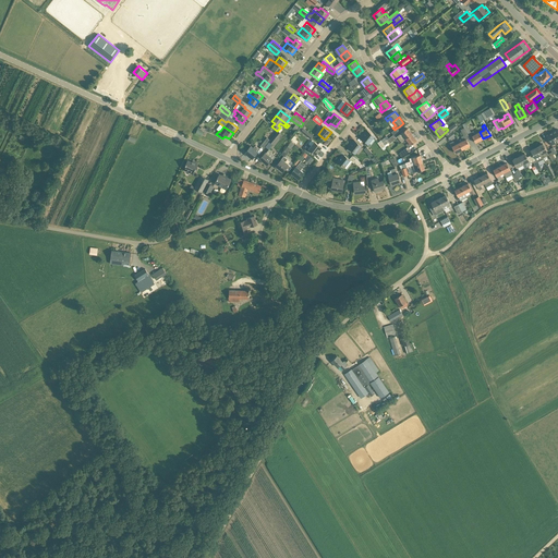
[(301,131),(305,134),(311,138),(313,135),(304,128),(301,131)]
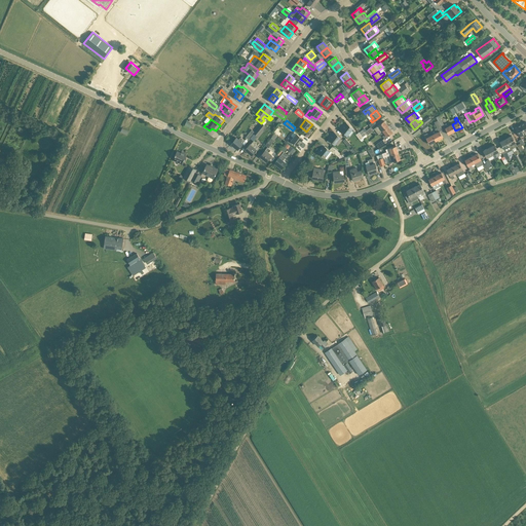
[(437,133),(433,135),(437,141),(443,137),(440,132),(442,129),(437,120),(434,122),(437,127),(434,128),(436,132),(437,132),(437,133)]
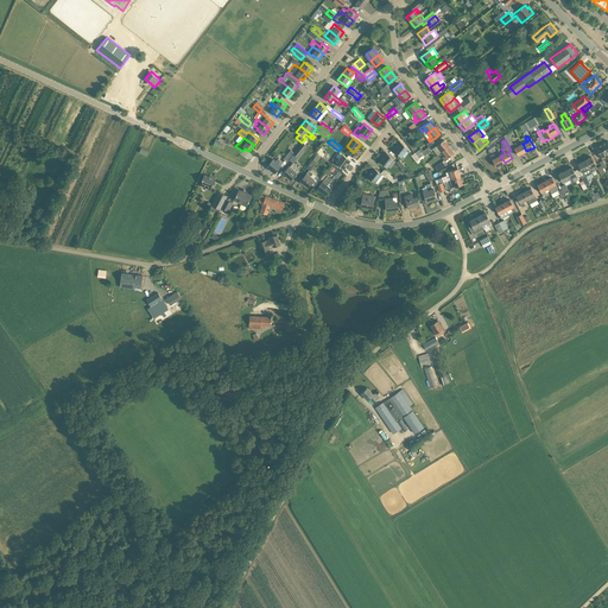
[(438,156),(443,151),(449,146),(444,140),(437,145),(434,149),(438,156)]
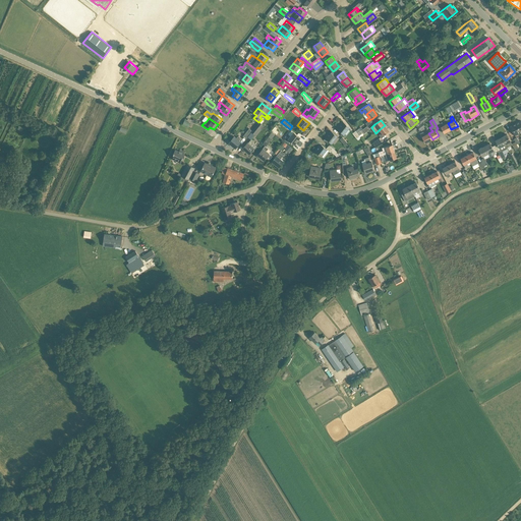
[(338,128),(344,133),(349,127),(343,121),(338,128)]
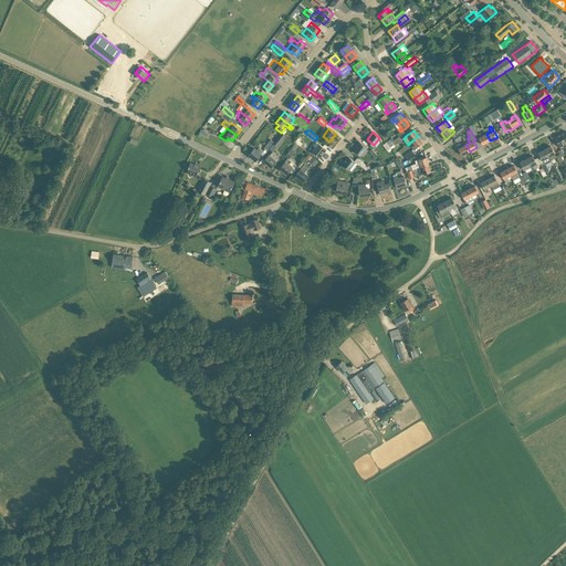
[(274,143),(270,148),(273,152),(270,155),(264,160),(271,167),(274,163),(275,163),(276,163),(279,159),(274,155),(276,154),(273,150),(278,146),(279,147),(284,140),(286,137),(285,136),(285,135),(282,133),(274,143)]
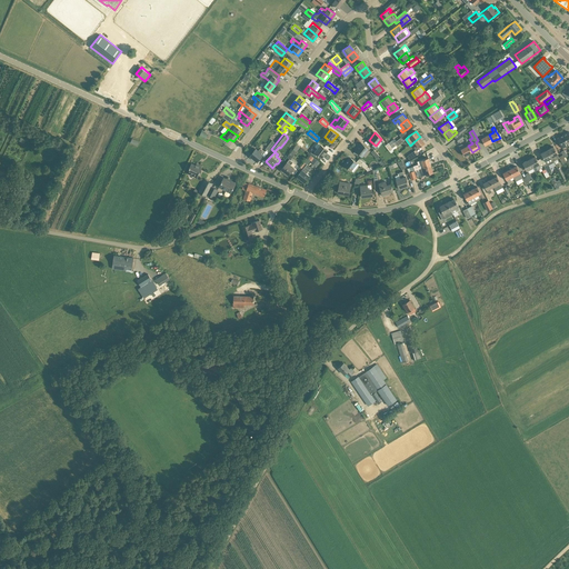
[(492,141),(489,135),(485,137),(482,133),(480,135),(482,138),(481,139),(485,146),(492,141)]
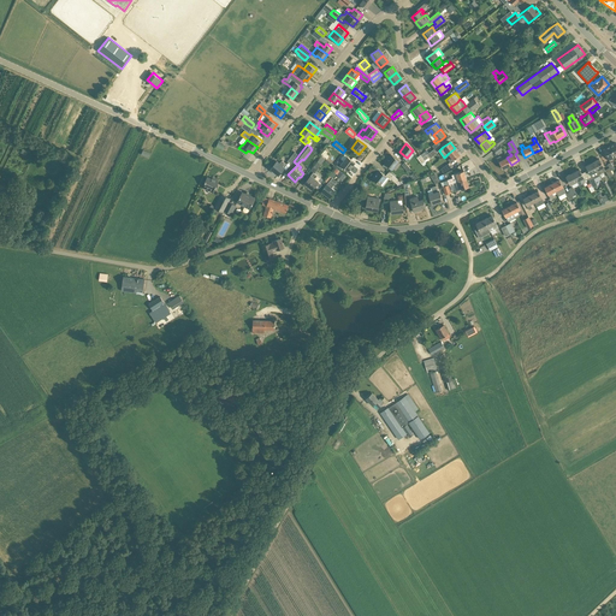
[(615,157),(610,147),(604,149),(609,160),(615,157)]
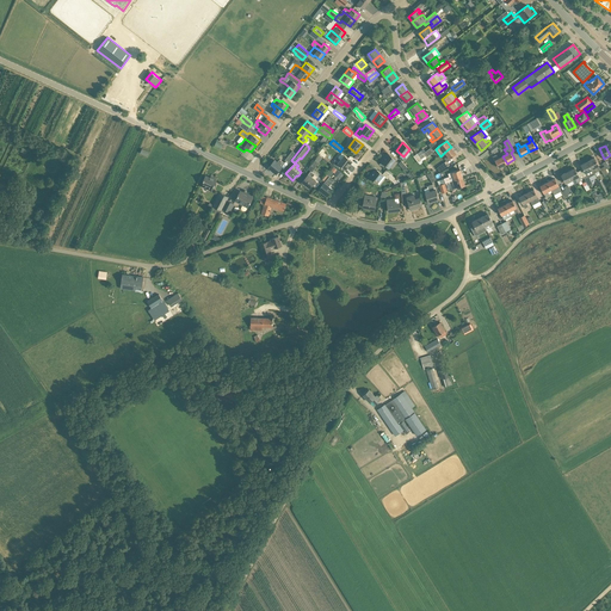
[(451,147),(445,152),(448,155),(444,159),(446,161),(450,158),(450,159),(456,154),(451,147)]
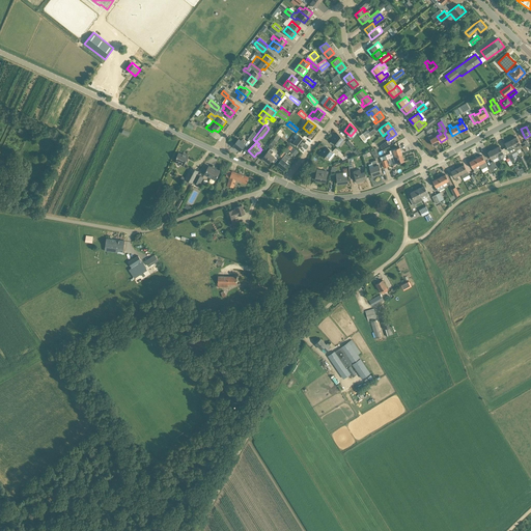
[(254,131),(249,138),(252,141),(253,139),(257,134),(254,131)]
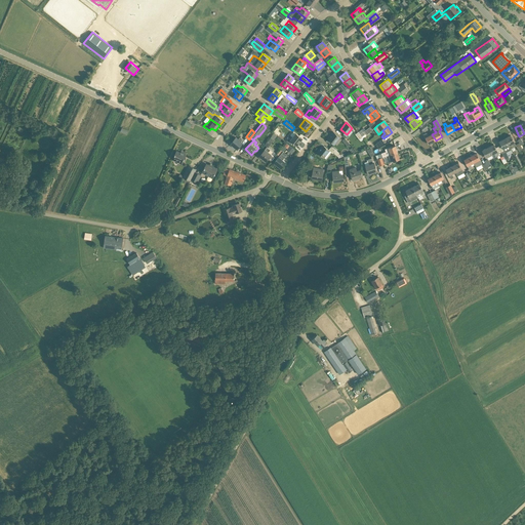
[(293,142),(297,146),(303,138),(294,131),(293,133),(292,133),(291,134),(291,135),(293,137),(291,139),(289,137),(286,140),(291,145),(293,142)]
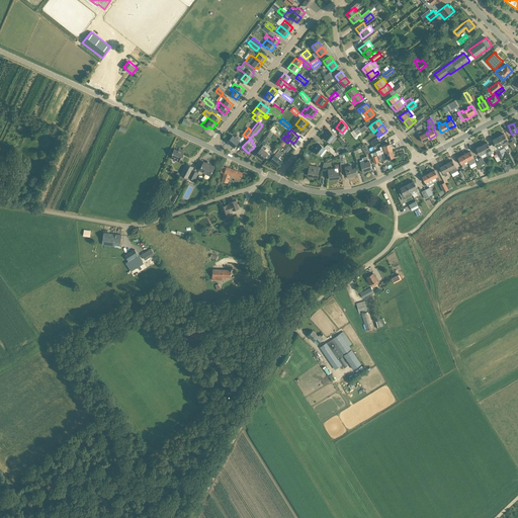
[(324,137),(330,142),(335,136),(335,135),(329,130),(324,137)]
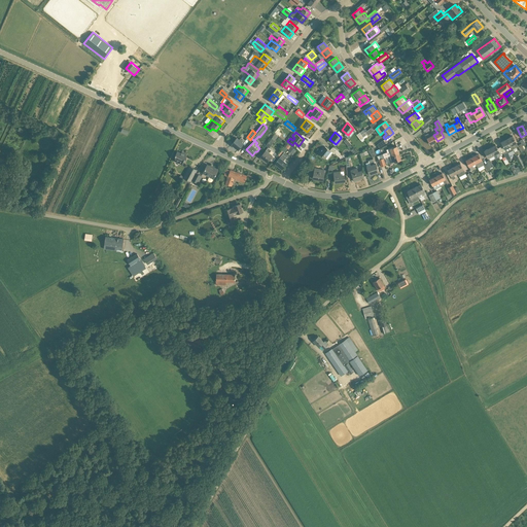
[(269,142),(272,145),(279,136),(276,133),(269,142)]
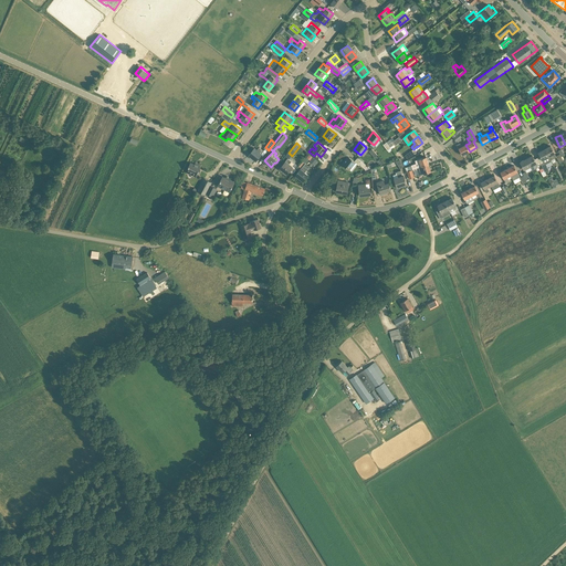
[(470,152),(465,145),(462,147),(460,143),(457,145),(459,148),(462,155),(470,152)]
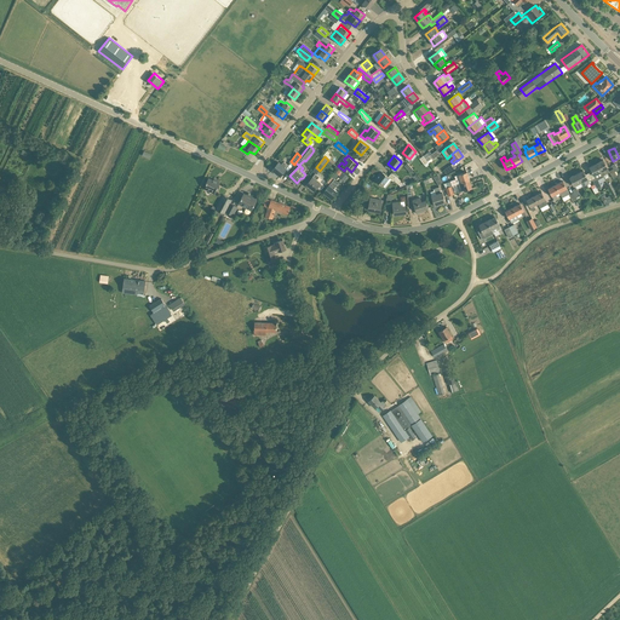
[(603,160),(597,164),(603,176),(609,172),(609,171),(603,160)]
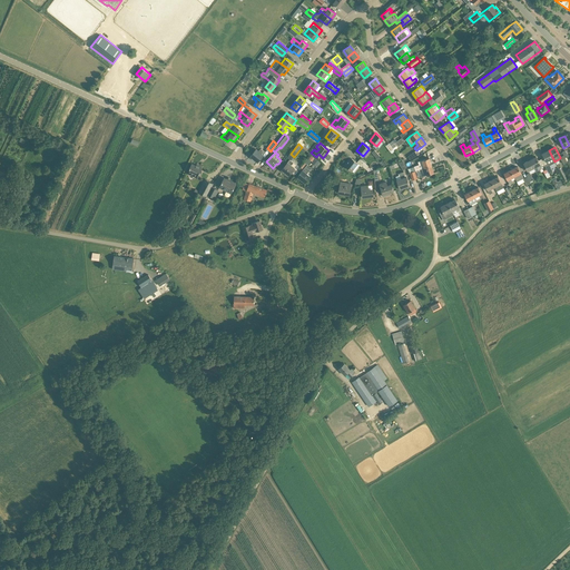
[(251,156),(257,161),(265,151),(261,148),(258,151),(256,149),(251,156)]
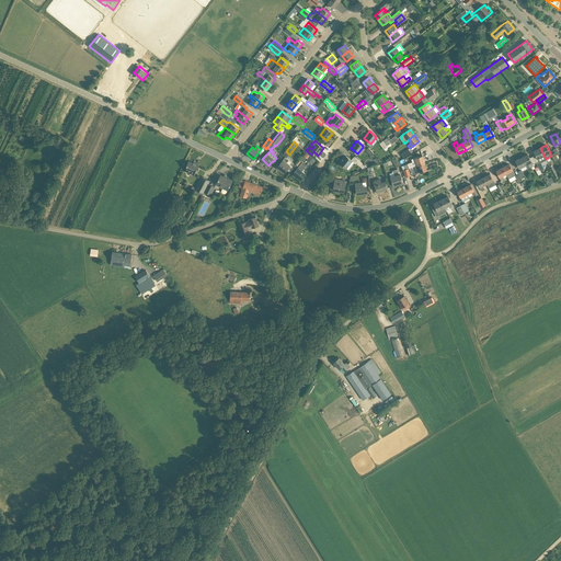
[(540,148),(534,151),(536,155),(539,161),(540,162),(546,160),(546,159),(540,148)]
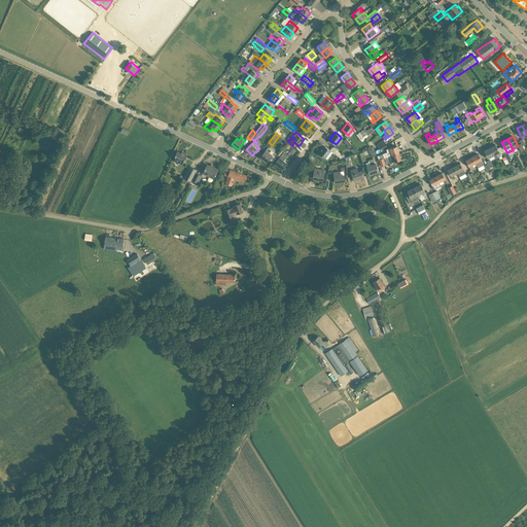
[(376,144),(379,148),(385,143),(383,140),(376,144)]
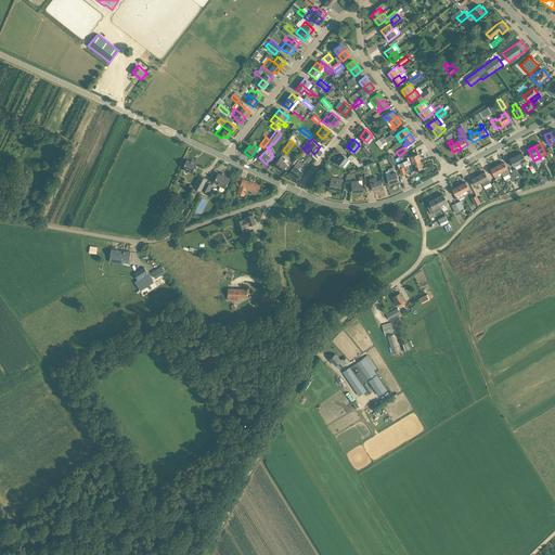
[(300,155),(311,163),(313,158),(304,151),(300,155)]
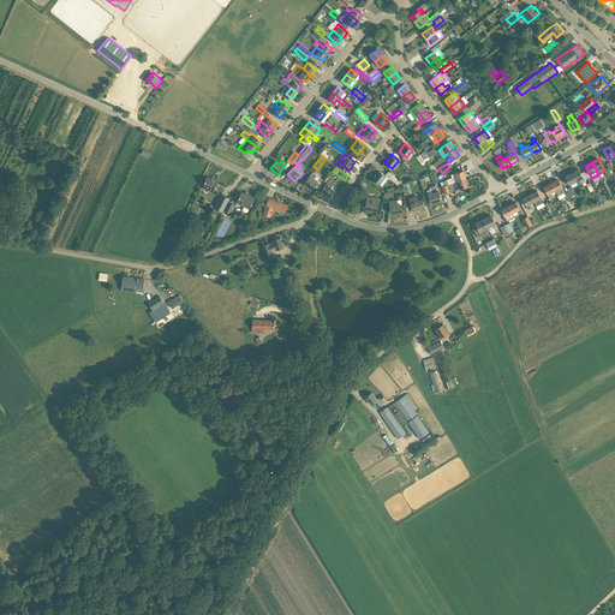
[(579,168),(572,172),(577,181),(578,185),(586,181),(585,179),(584,180),(583,178),(580,173),(579,168)]
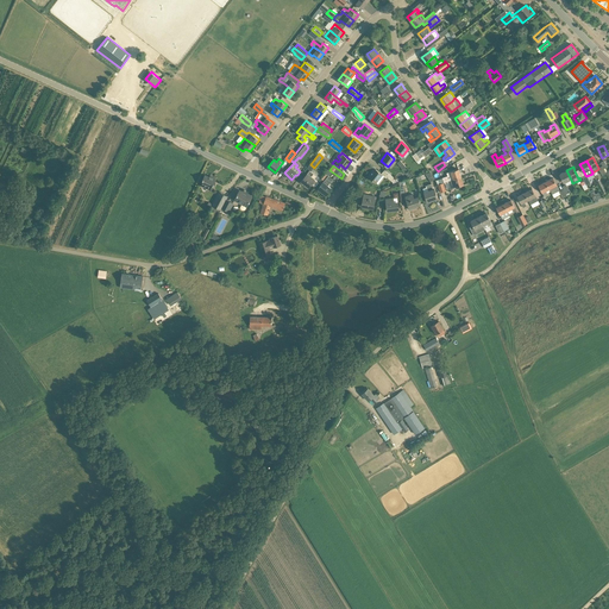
[(375,168),(368,176),(376,182),(382,175),(381,173),(375,168)]
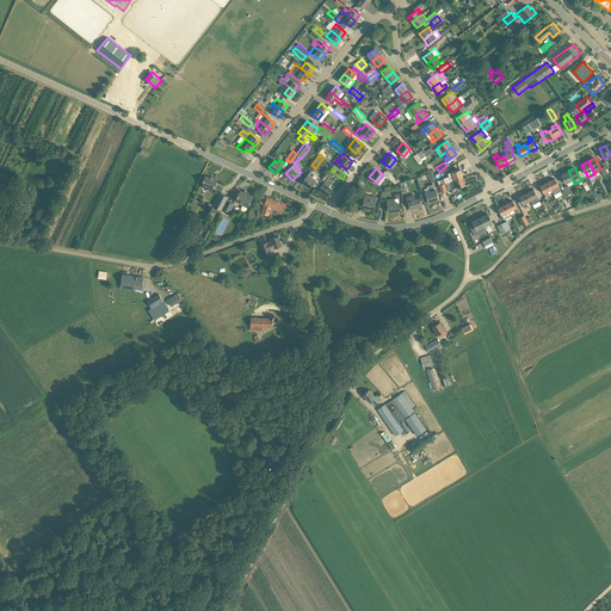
[(449,177),(444,178),(444,179),(445,183),(451,181),(455,180),(463,177),(460,170),(452,172),(449,173),(449,177)]
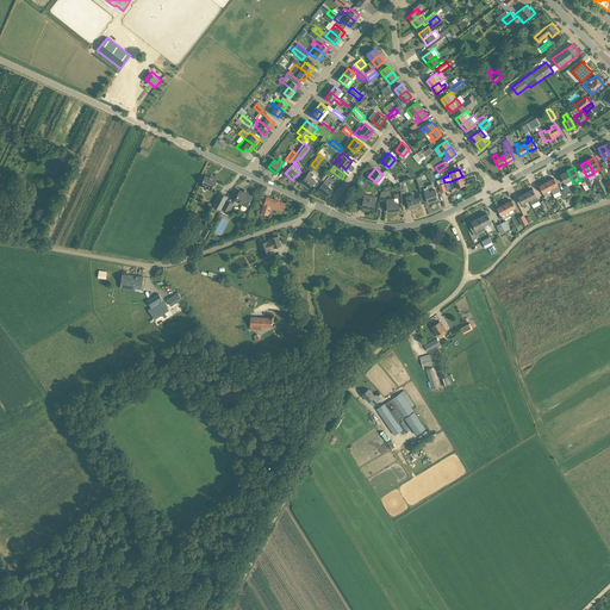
[(302,181),(309,187),(312,184),(315,186),(318,181),(312,176),(315,173),(311,170),(302,181)]
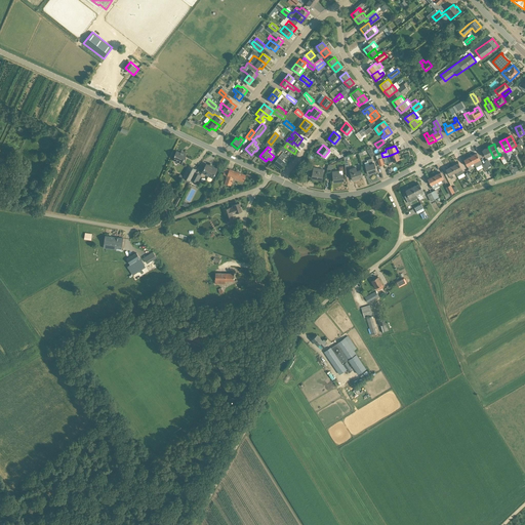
[(488,147),(482,150),(486,157),(492,155),(488,147)]
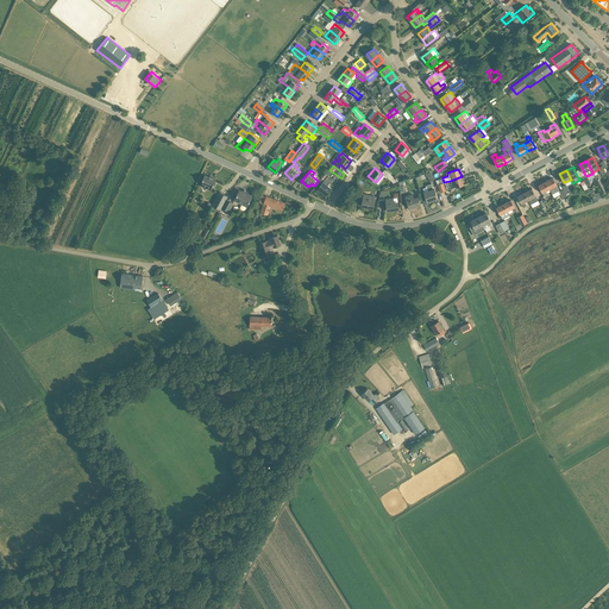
[(201,183),(212,188),(217,179),(213,177),(213,179),(205,175),(201,183)]
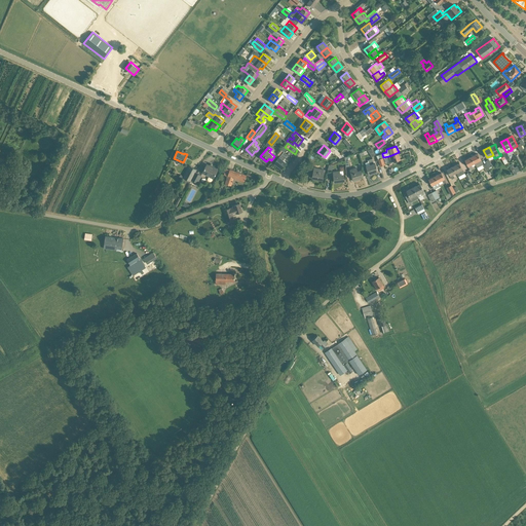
[(391,155),(388,156),(389,159),(390,162),(393,161),(401,159),(399,152),(391,155)]
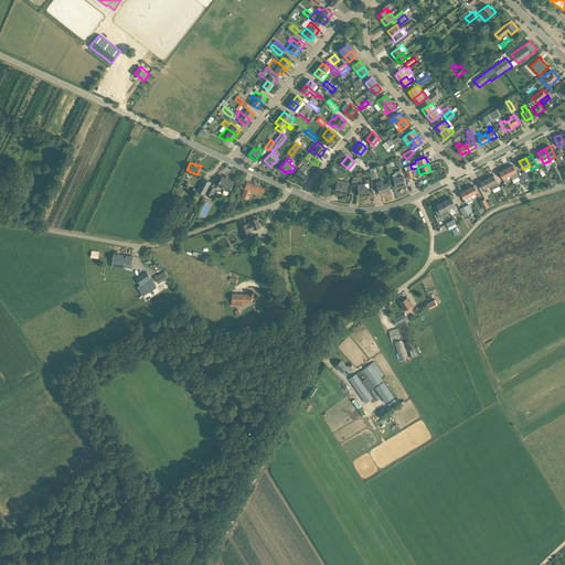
[(513,164),(507,168),(510,174),(512,180),(519,177),(522,183),(525,181),(524,180),(522,176),(520,177),(513,164)]
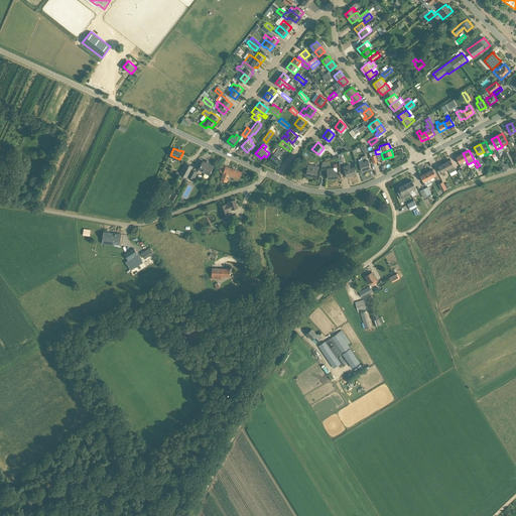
[(278,157),(280,154),(277,151),(269,159),(276,165),(280,159),(278,157)]
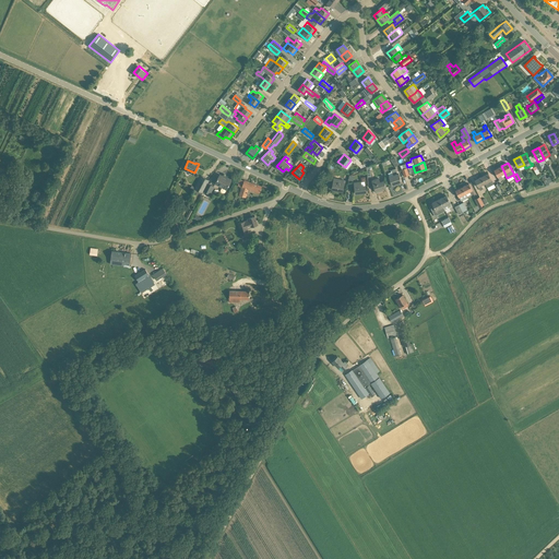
[(504,173),(501,166),(495,170),(498,177),(500,180),(502,179),(500,175),(504,173)]
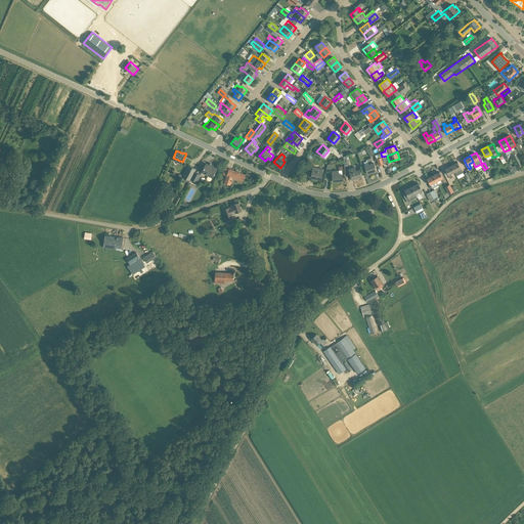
[(364,165),(366,169),(367,174),(377,171),(374,162),(373,163),(372,158),(367,159),(368,164),(364,165)]
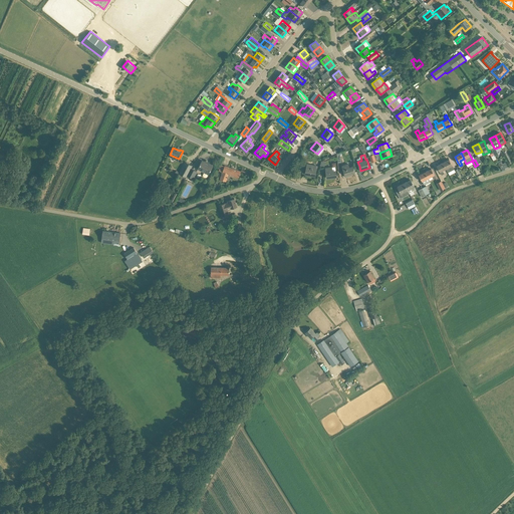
[(449,159),(443,163),(446,169),(448,173),(454,169),(449,159)]
